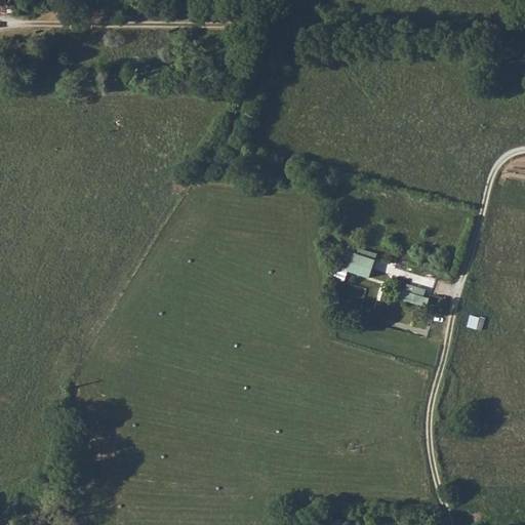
[(376,260),(337,247),(334,280),(345,284),(349,272),(370,278),(376,260)]
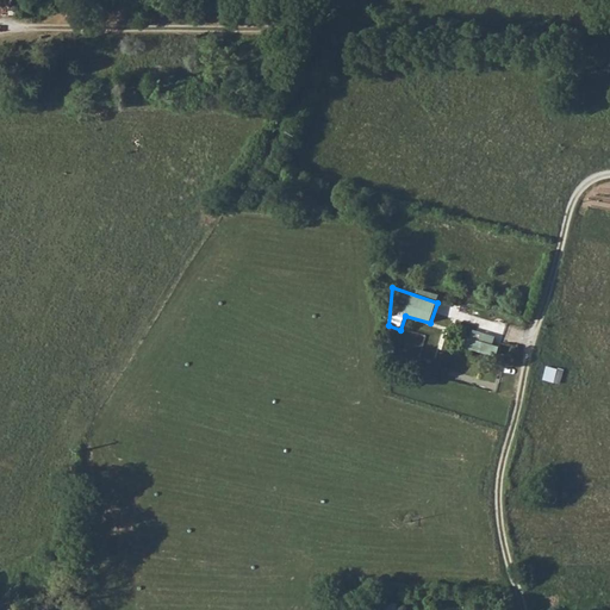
[(449,327),(456,309),(442,303),(435,321),(449,327)]
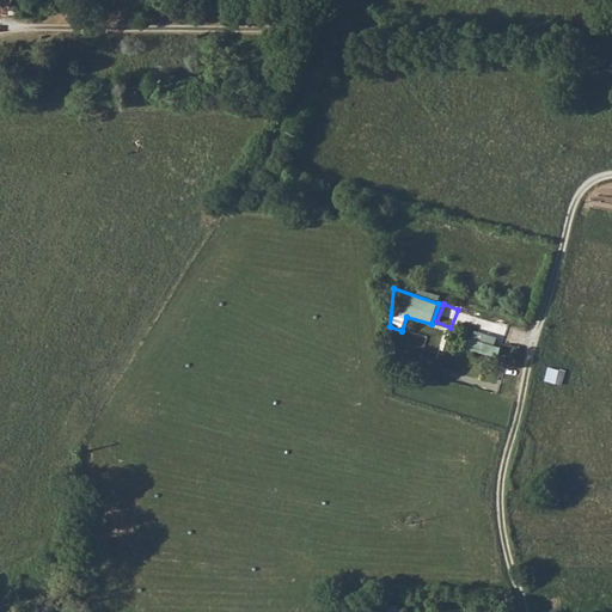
[(475,329),(469,348),(500,356),(506,337),(475,329)]
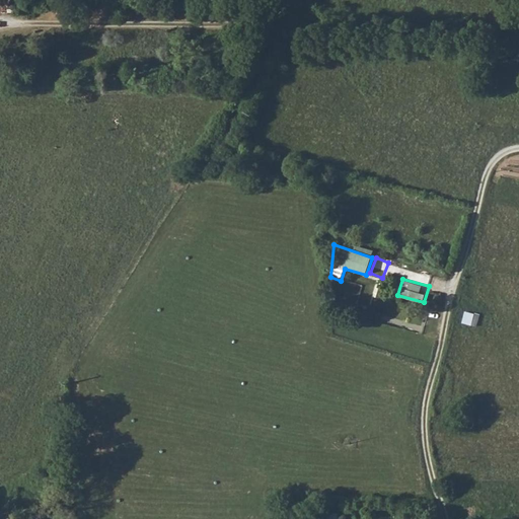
[(361,308),(334,302),(331,312),(359,318),(361,308)]
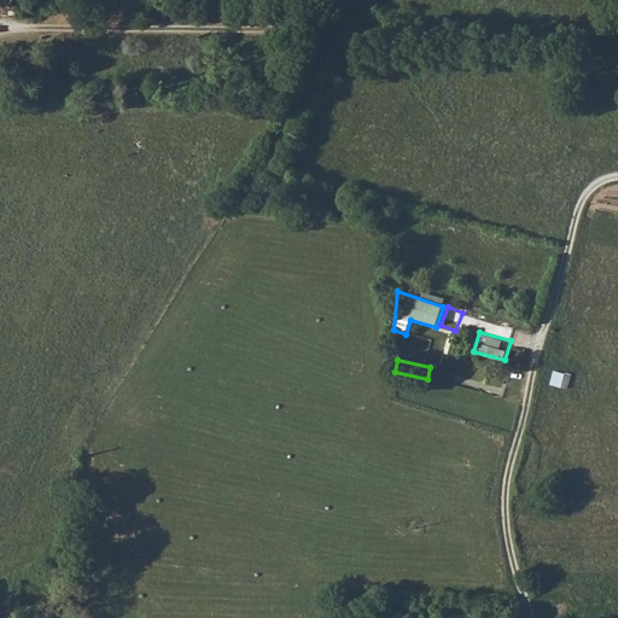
[(553,384),(570,388),(572,374),(555,369),(553,384)]
